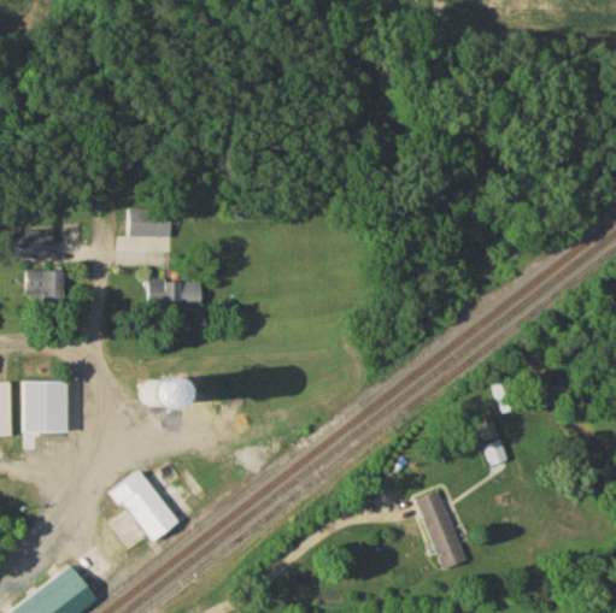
[(139,236),(170,236),(170,217),(139,217),(139,236)]
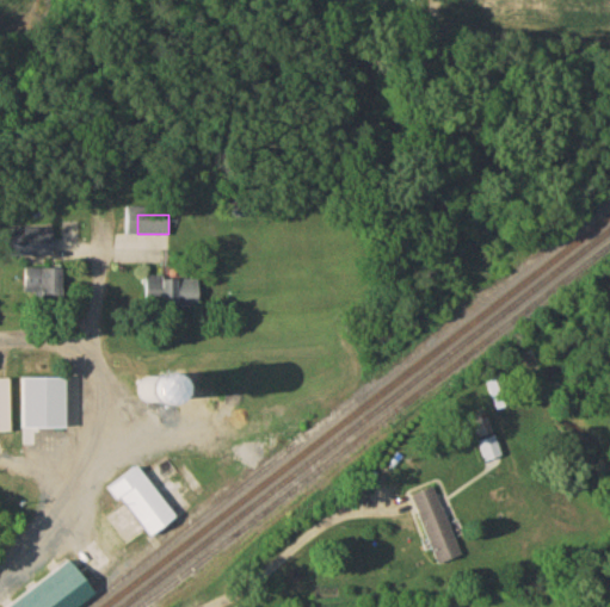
[(25,254),(53,254),(53,227),(25,227),(25,254)]
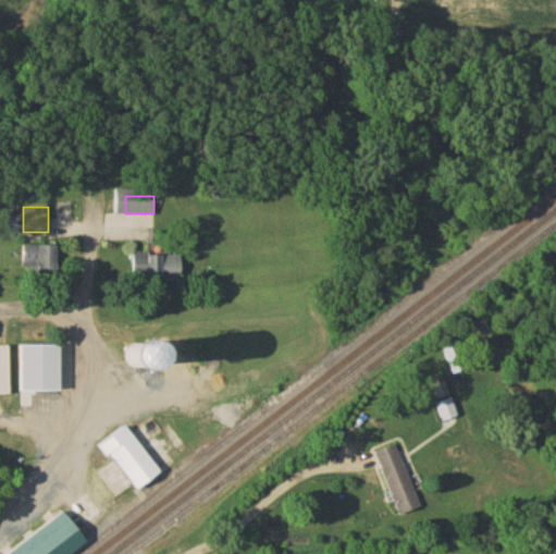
[(59,244),(24,244),(24,271),(59,271),(59,244)]
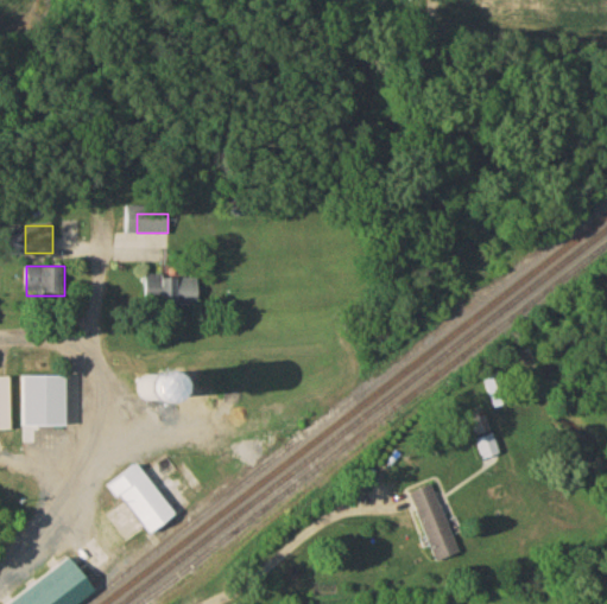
[(198,304),(198,275),(144,275),(144,304),(198,304)]
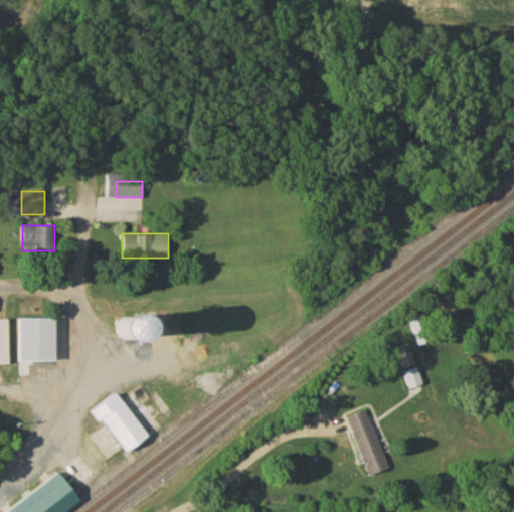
[(430,341),(418,316),(405,321),(416,346),(430,341)]
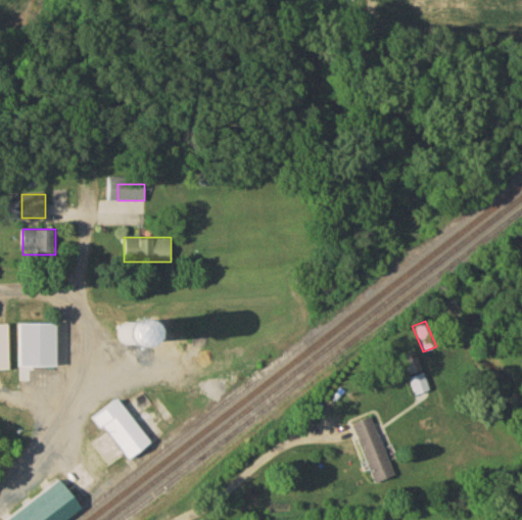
[(0,368),(9,369),(9,324),(0,323),(0,368)]
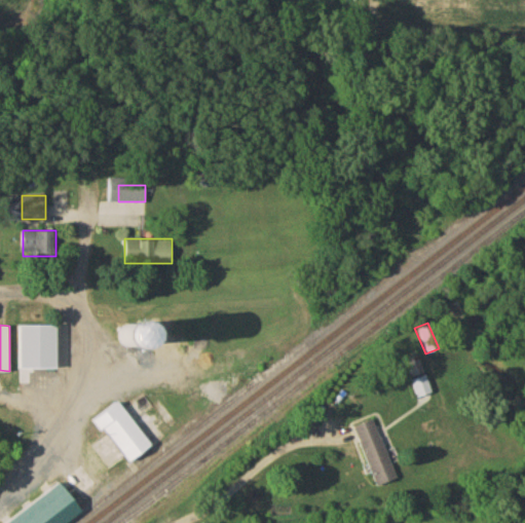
[(60,325),(15,325),(15,367),(60,367),(60,325)]
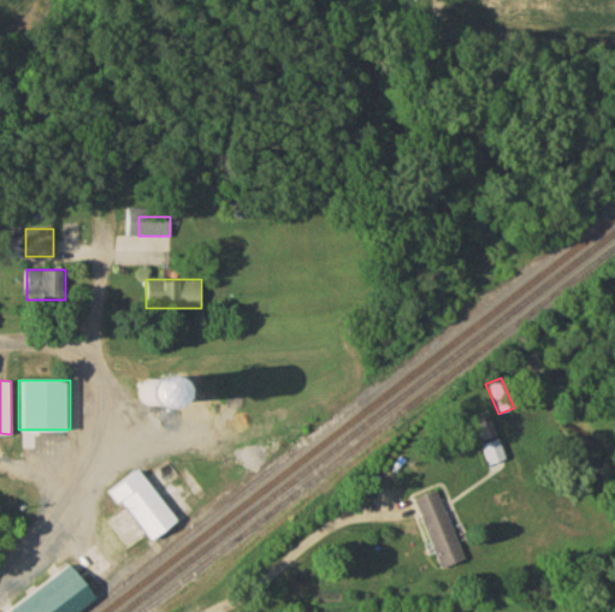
[(179,381),(145,381),(145,404),(166,404),(166,390),(179,390),(179,381)]
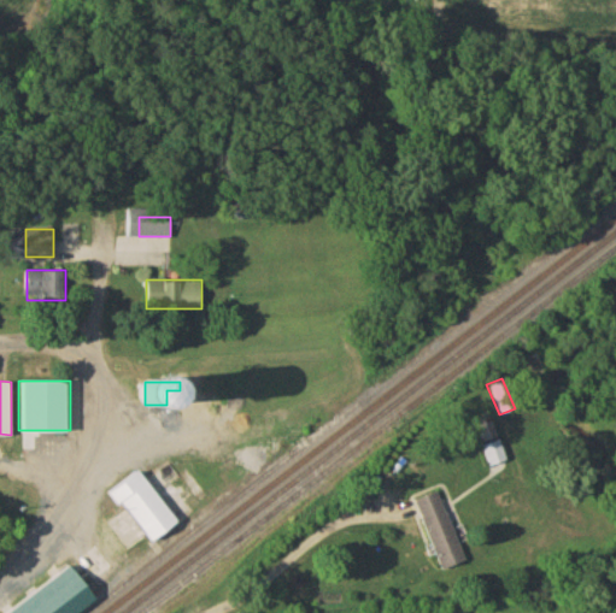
[(509,459),(499,436),(480,443),(490,466),(509,459)]
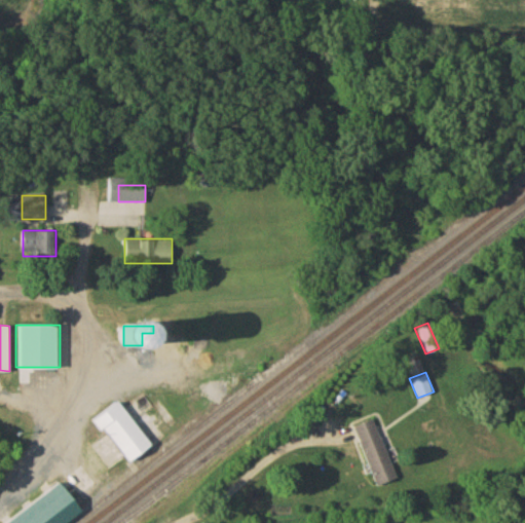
[(127,464),(153,446),(119,399),(94,417),(127,464)]
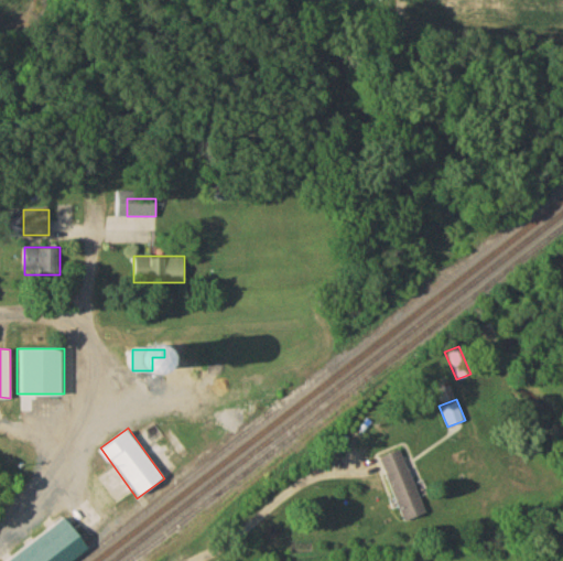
[(404,520),(425,513),(402,448),(380,455),(404,520)]
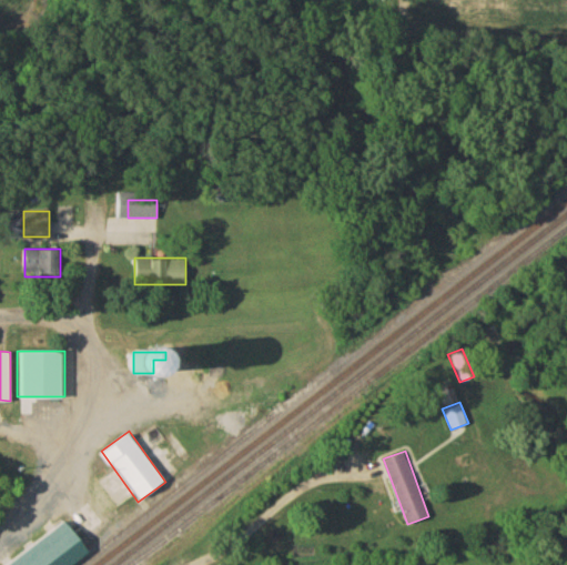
[(0,564),(73,564),(92,553),(69,520),(0,564)]
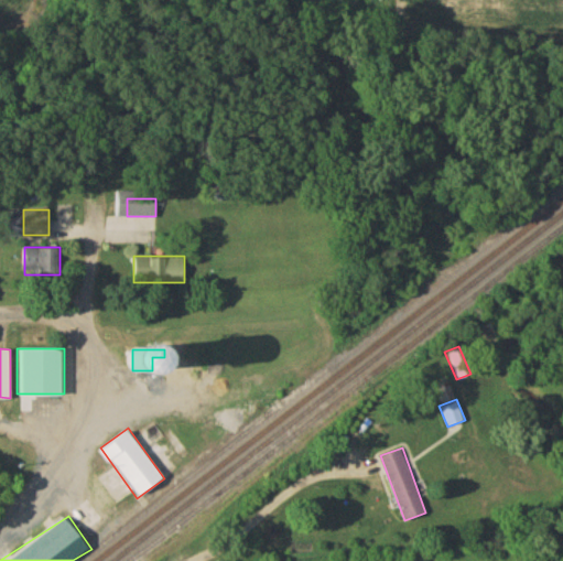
All buildings are outlined.
